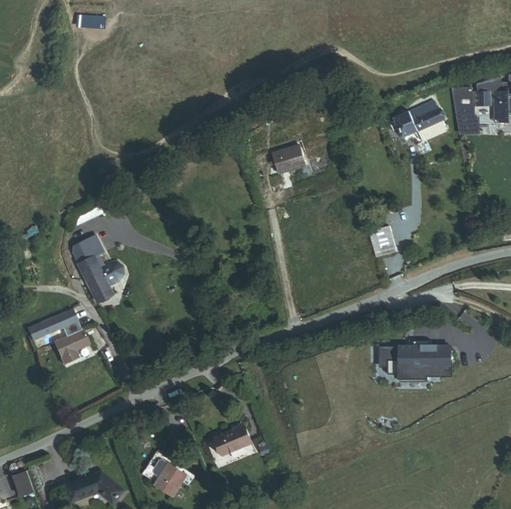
[(510,115),(510,84),(509,85),(509,90),(505,90),(505,86),(495,86),(496,90),(494,90),(495,119),(510,118),(510,115)]
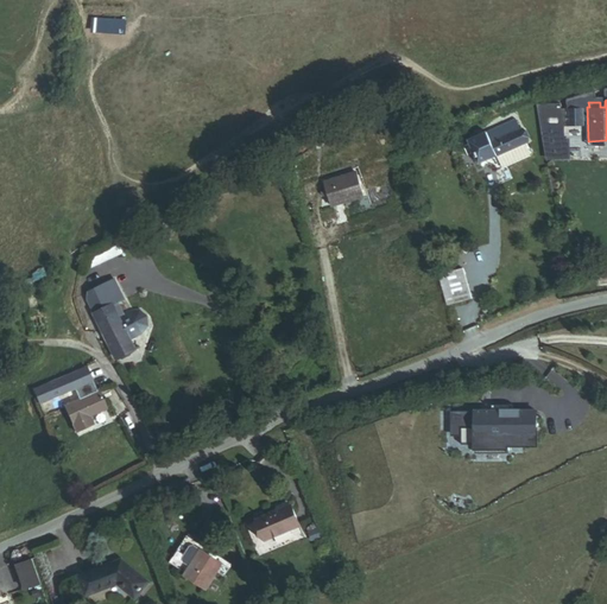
[(582,109),(561,109),(561,125),(583,125),(582,109)]
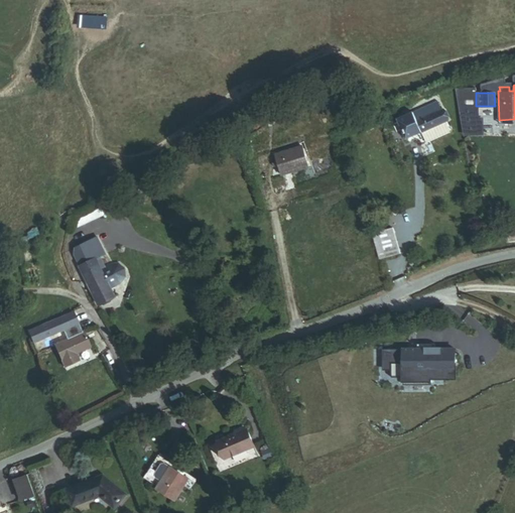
[(416,120),(439,110),(435,101),(412,112),(416,120)]
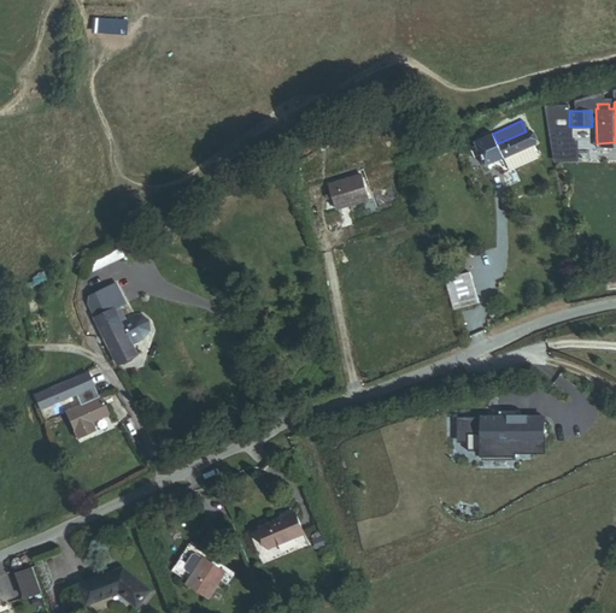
[(493,134),(476,141),(477,145),(470,148),(475,157),(482,153),(487,164),(504,157),(510,170),(539,157),(532,143),(535,142),(529,130),(526,131),(498,143),(493,134)]
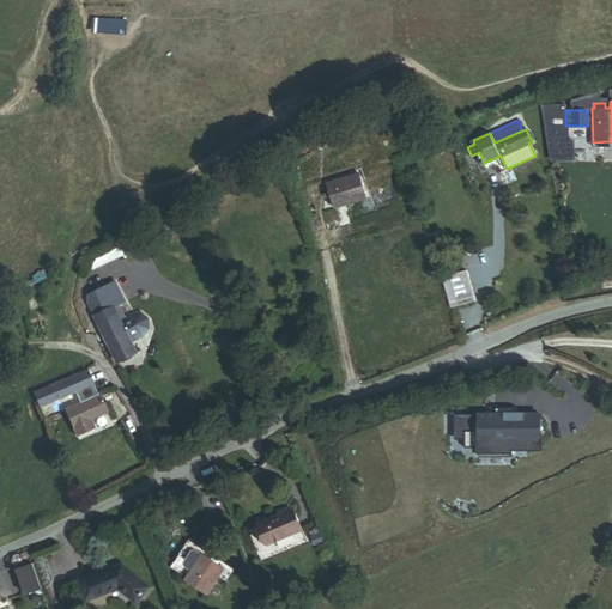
[(335,206),(365,198),(358,174),(329,182),(332,190),(333,195),(335,206)]
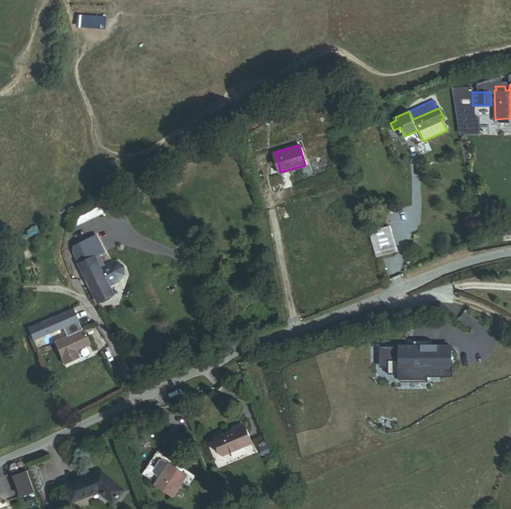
[(375,255),(396,251),(390,225),(369,230),(375,255)]
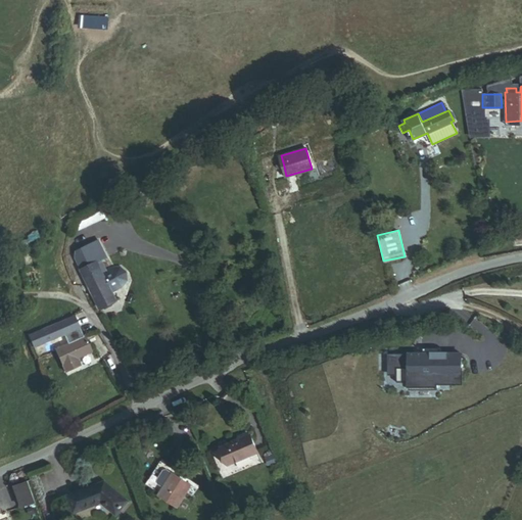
[(99,240),(78,250),(77,260),(101,308),(115,300),(112,292),(121,287),(127,281),(127,272),(121,267),(113,268),(105,272),(103,273),(98,265),(101,264),(109,258),(99,240)]
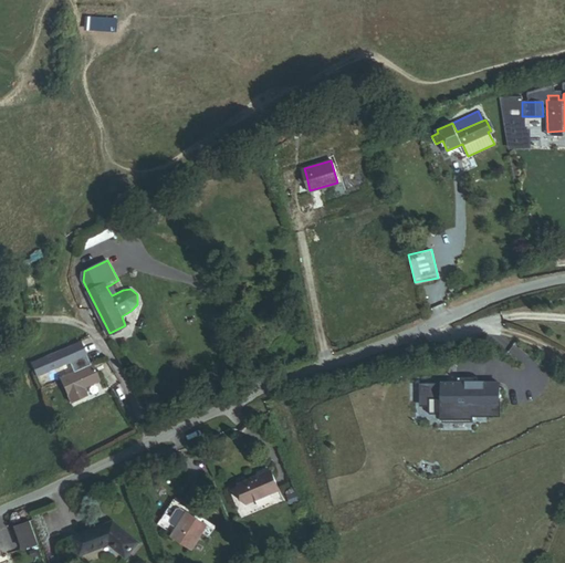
[(34,376),(60,365),(55,352),(30,363),(34,376)]
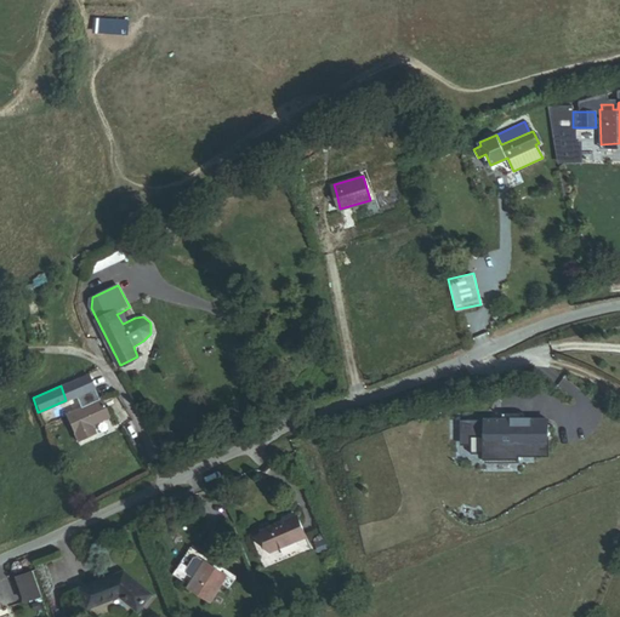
[(94,433),(90,424),(106,416),(98,399),(66,413),(78,440),(94,433)]
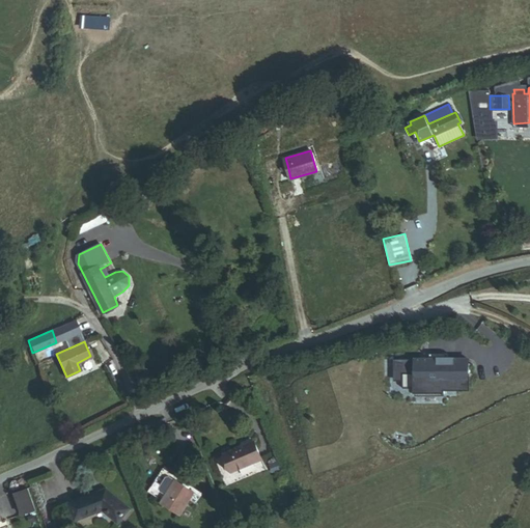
[(434,359),(390,359),(390,378),(399,378),(398,388),(411,388),(411,393),(440,394),(440,389),(465,389),(465,360),(444,359),(444,354),(434,354),(434,359)]
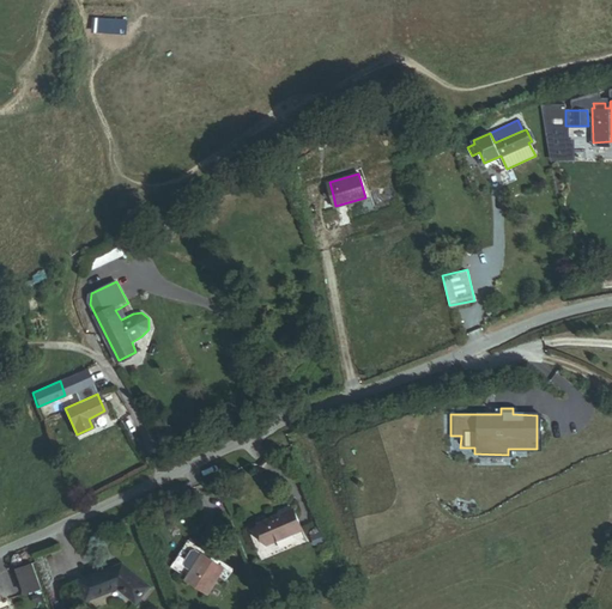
[(267,544),(303,529),(294,507),(258,523),(267,544)]
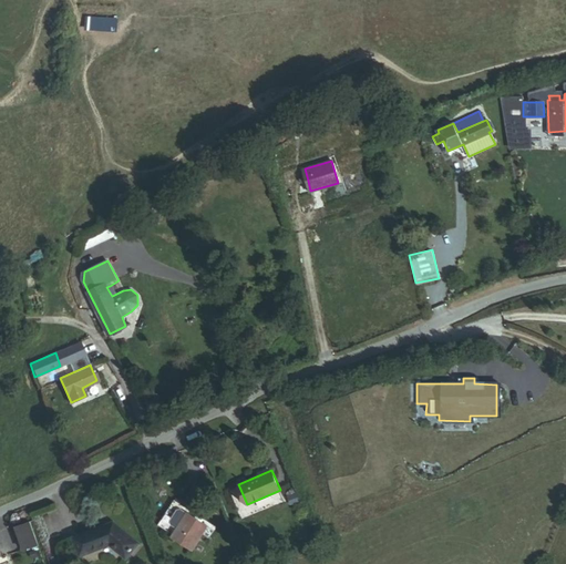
[(292,504),(302,500),(298,490),(288,495),(292,504)]
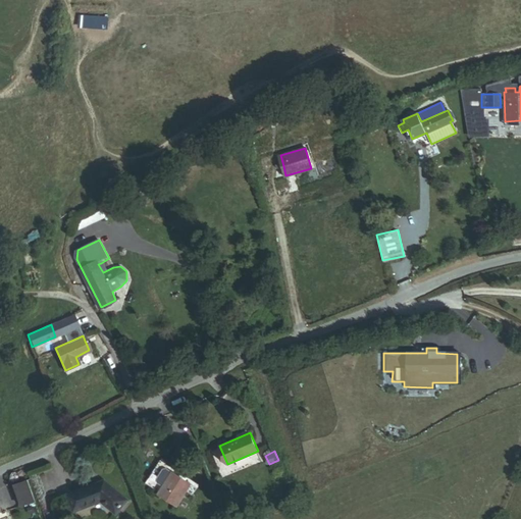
[(178,507),(193,483),(173,470),(172,472),(167,468),(164,469),(157,480),(158,483),(163,486),(158,494),(178,507)]
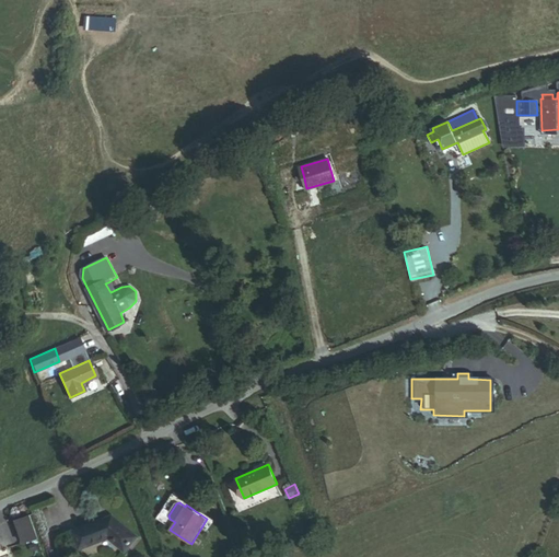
[(36,535),(28,513),(15,519),(22,540),(36,535)]
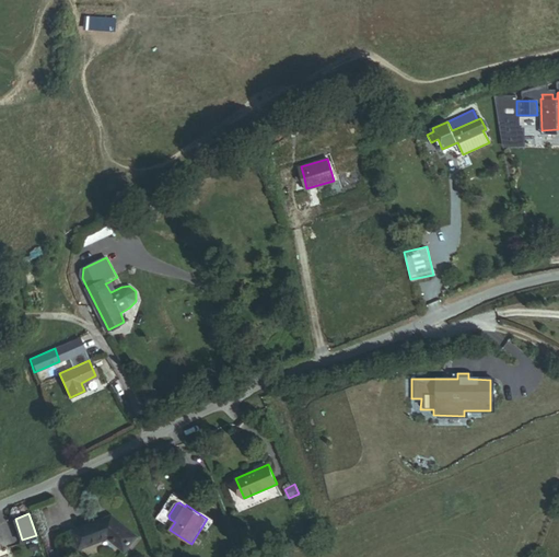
[(128,553),(140,537),(112,515),(72,531),(81,552),(109,541),(128,553)]
